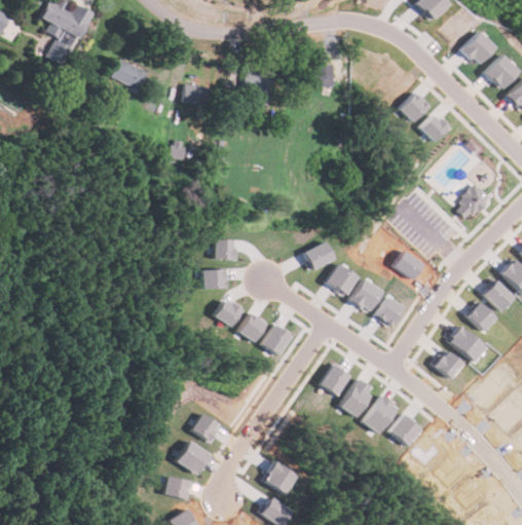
[(48,0),(40,17),(51,23),(47,32),(60,37),(63,32),(79,40),(91,11),(72,3),(72,4),(62,0),(59,0),(58,4),(48,0)]
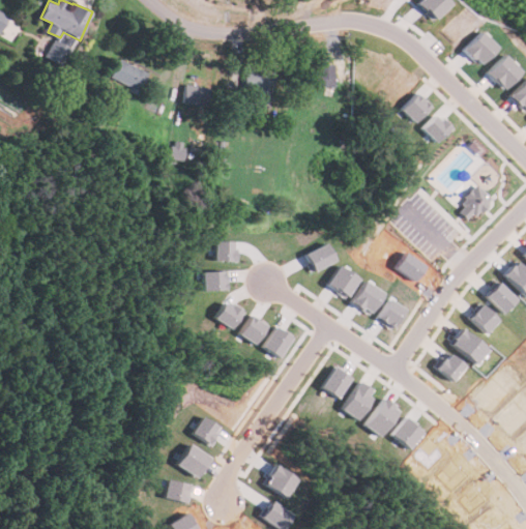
[(420,0),(417,3),(433,20),(449,4),(445,0),(420,0)]
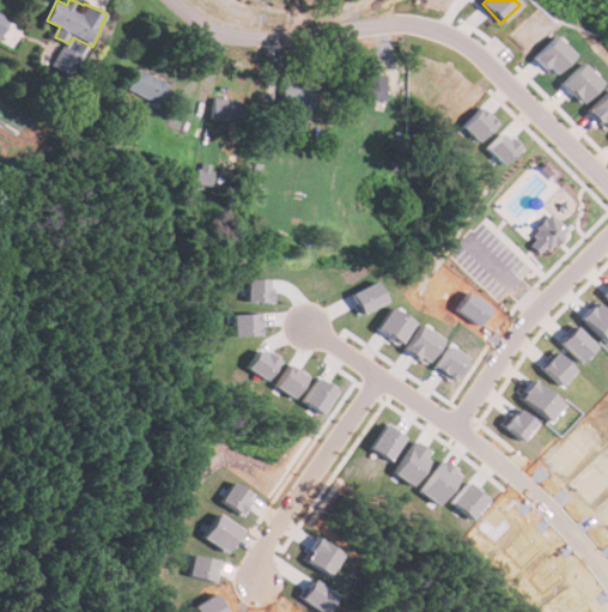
[(0,40),(12,22),(0,13),(0,40)]
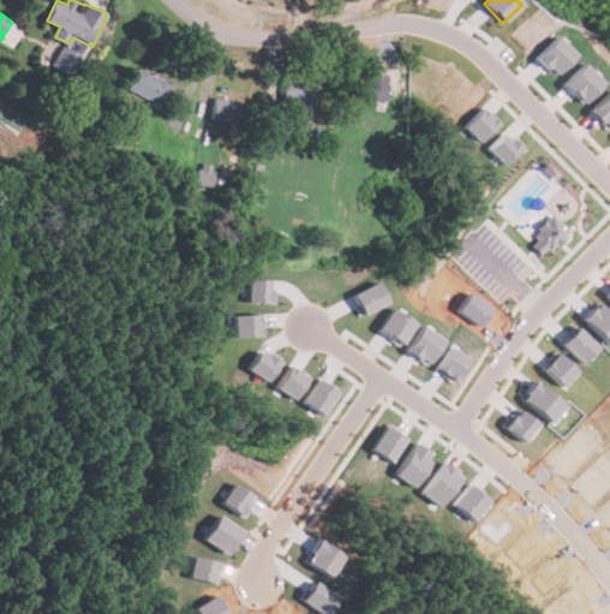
[(576,55),(557,37),(537,58),(556,76),(576,55)]
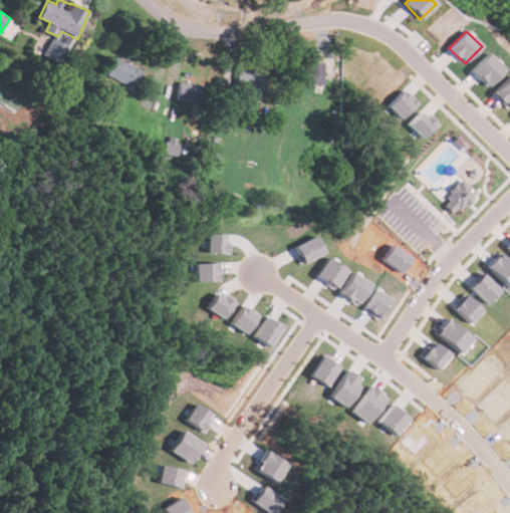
[(472,71),(489,86),(505,69),(488,53),(472,71)]
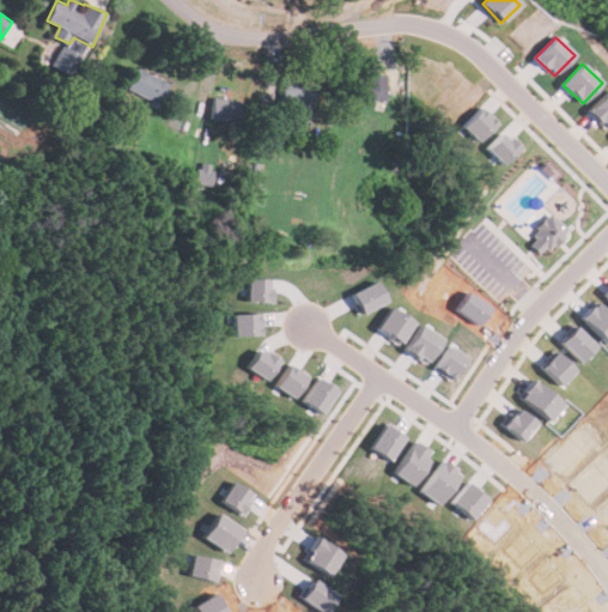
[(172,84),(140,68),(129,92),(162,107),(172,84)]
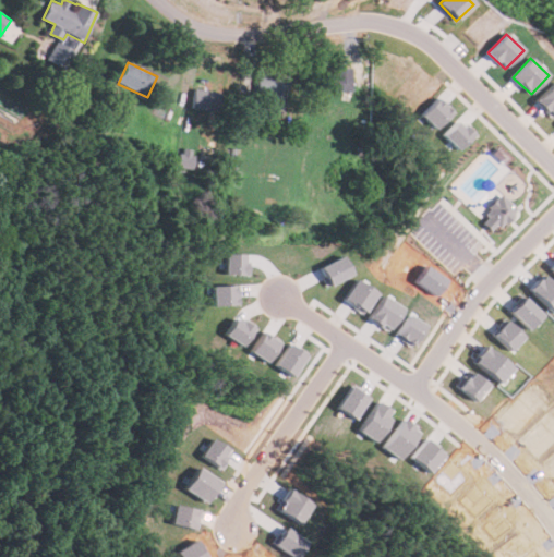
[(290,68),(260,68),(260,107),(290,107),(290,68)]
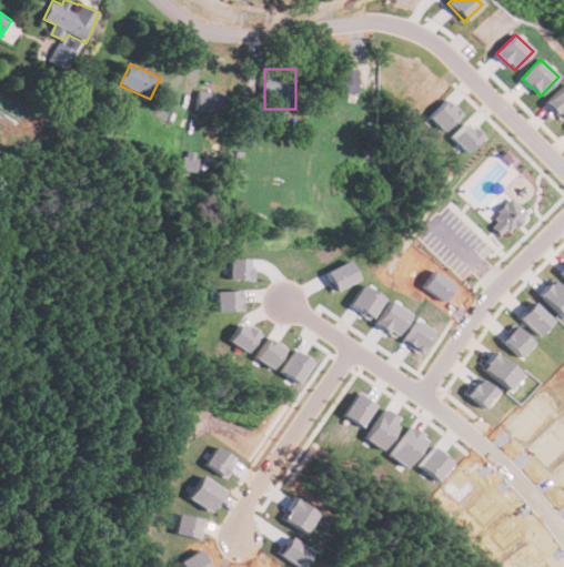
[(360,93),(360,70),(343,70),(343,77),(326,77),(326,93),(360,93)]
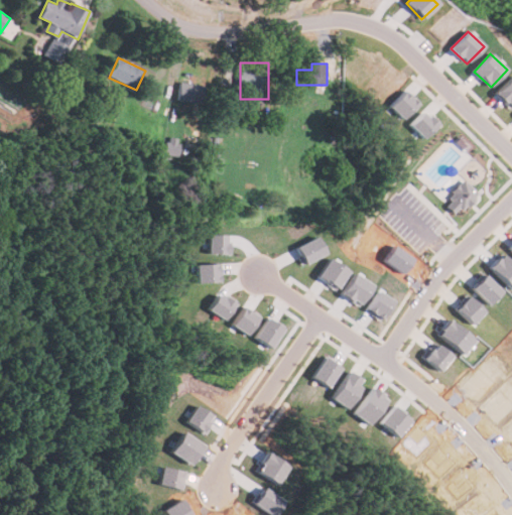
[(511,78),(496,94),(511,108),(511,78)]
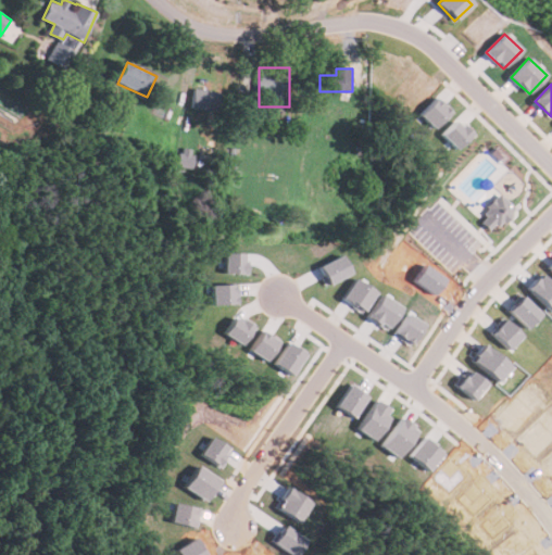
[(195,111),(220,111),(220,90),(195,90),(195,111)]
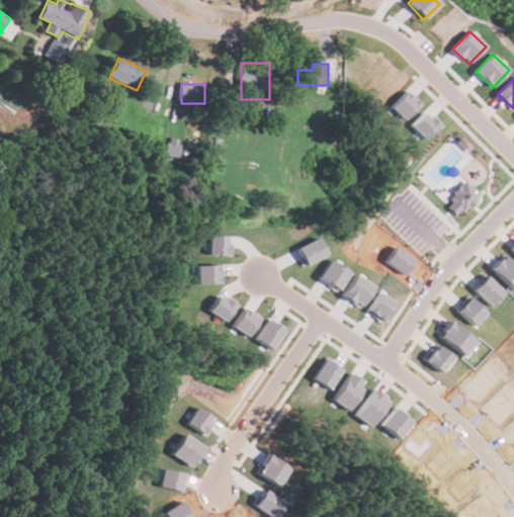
[(182,157),(183,139),(169,138),(168,156),(182,157)]
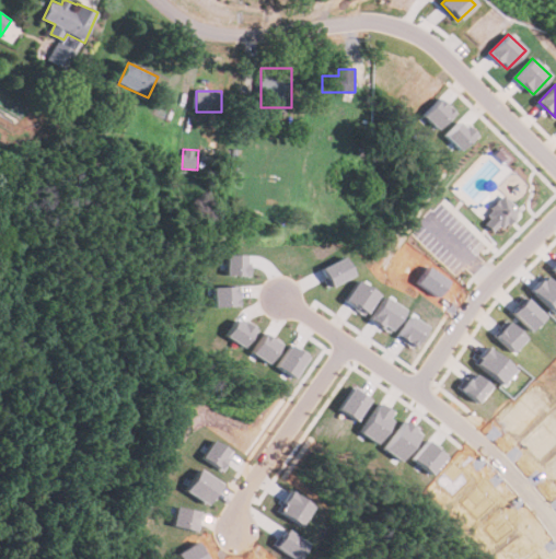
[(555,282),(548,276),(534,291),(555,311),(555,282)]
